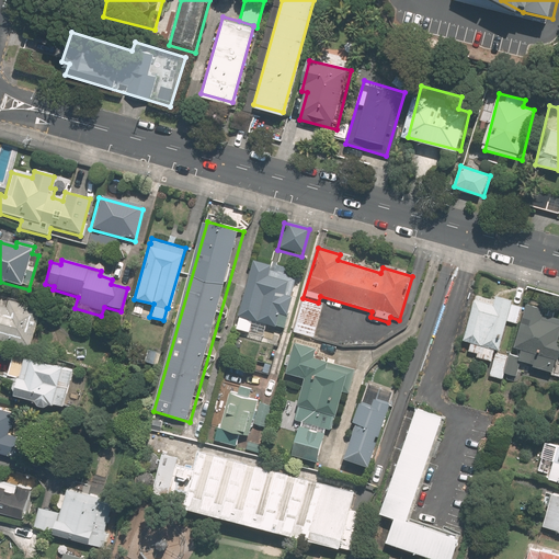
[(287,299),(293,280),(267,273),(270,266),(251,261),(230,332),(260,340),(262,334),(280,340),(291,300),(287,299)]
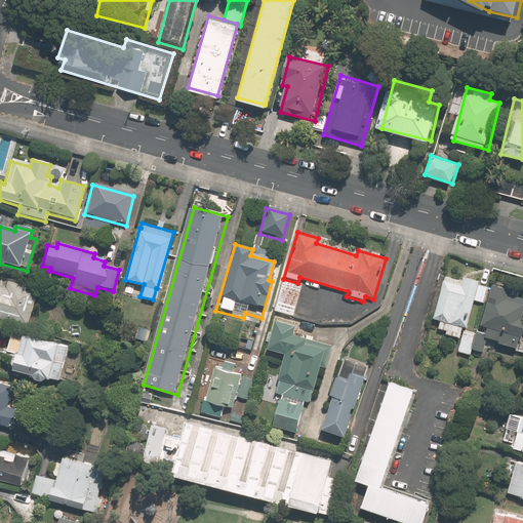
[(471,356),(476,334),(469,332),(477,303),(485,305),(489,288),(481,286),(484,278),(466,273),(464,281),(447,277),(435,319),(441,321),(439,329),(448,331),(448,335),(461,339),(457,353),(471,356)]
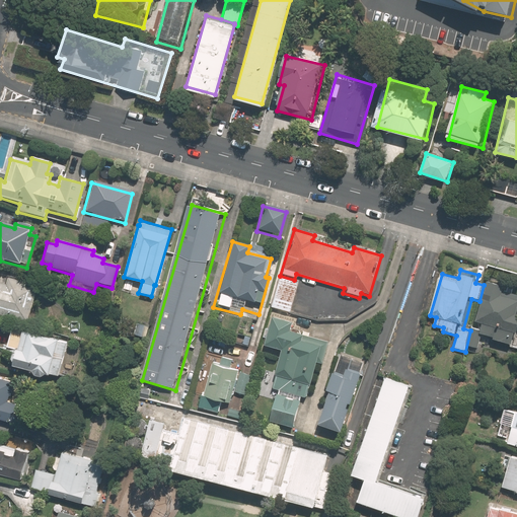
[(9,283),(0,280),(0,312),(31,322),(44,285),(12,275),(9,283)]
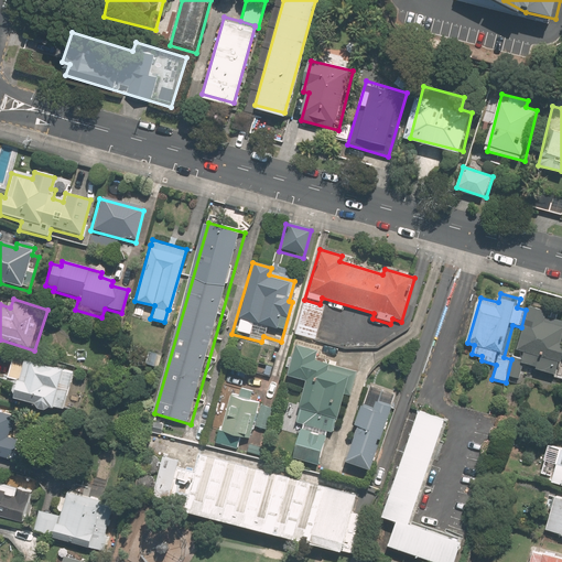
[(557,379),(561,379),(561,320),(548,317),(550,307),(529,303),(519,350),(526,352),(525,358),(515,357),(510,377),(520,379),(523,363),(540,366),(539,371),(557,375),(557,379)]
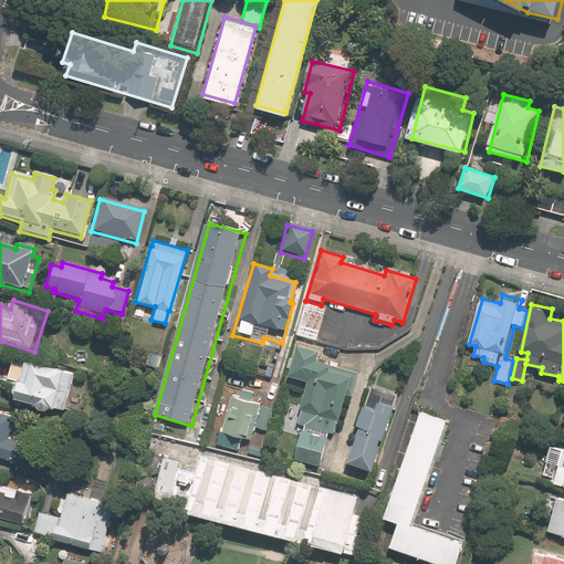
[(299,411),(294,426),(302,428),(326,435),(332,437),(343,397),(350,399),(356,375),(314,363),(317,354),(294,348),(285,378),(305,384),(298,411),(299,411)]
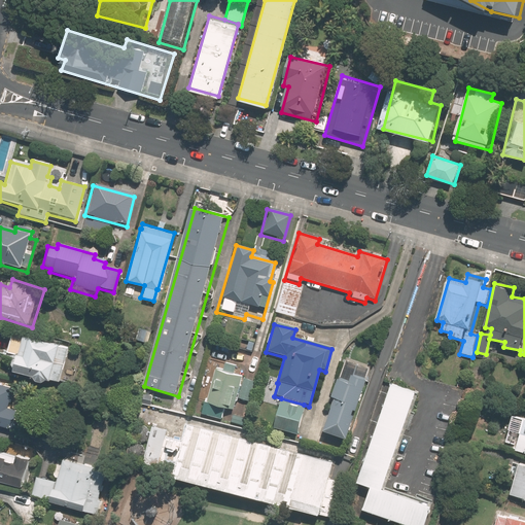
[(151,331),(138,328),(135,341),(147,345),(151,331)]
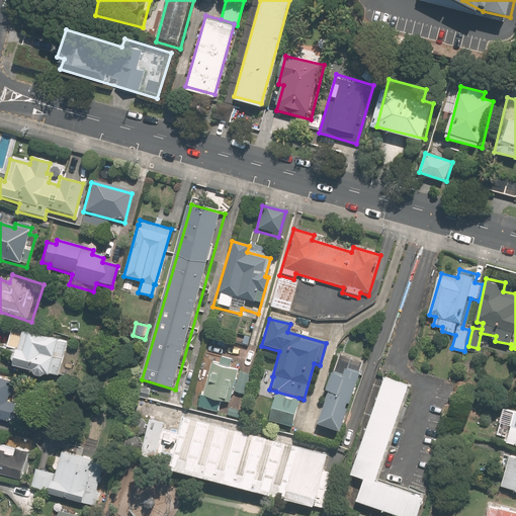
[(81,343),(15,324),(4,360),(70,379),(81,343)]
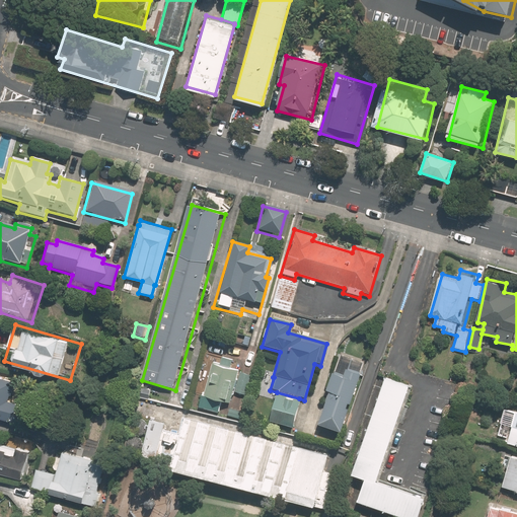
[(232,405),(235,394),(243,397),(249,374),(240,372),(241,368),(233,365),(234,360),(223,357),(222,362),(215,360),(201,409),(222,415),(225,403),(232,405)]
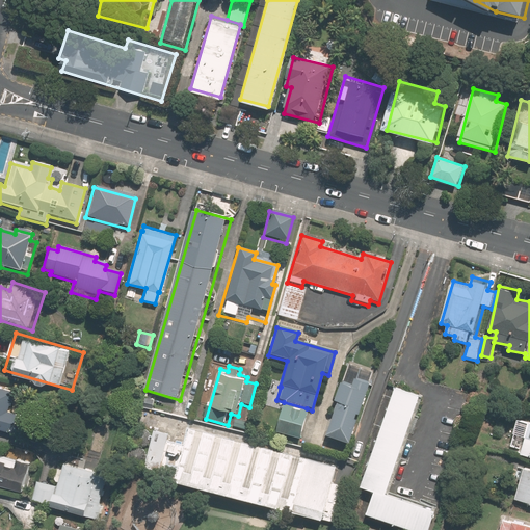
[(324,438),(348,446),(372,375),(344,366),(332,402),(336,403),(324,438)]
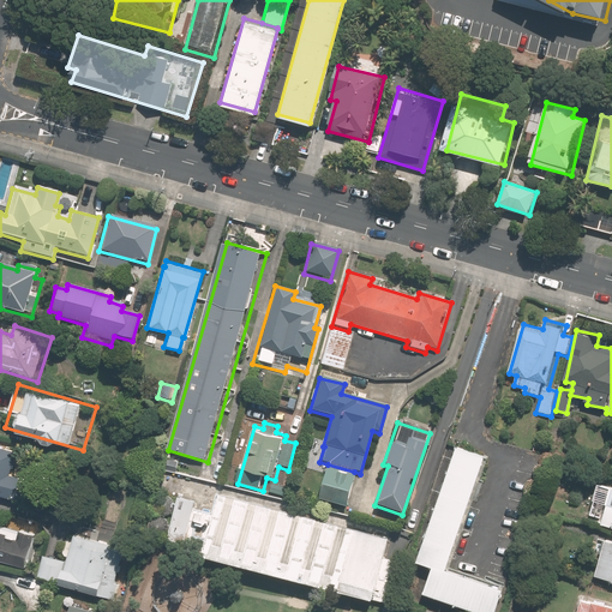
[(24,450),(0,443),(0,497),(29,505),(40,471),(19,465),(24,450)]
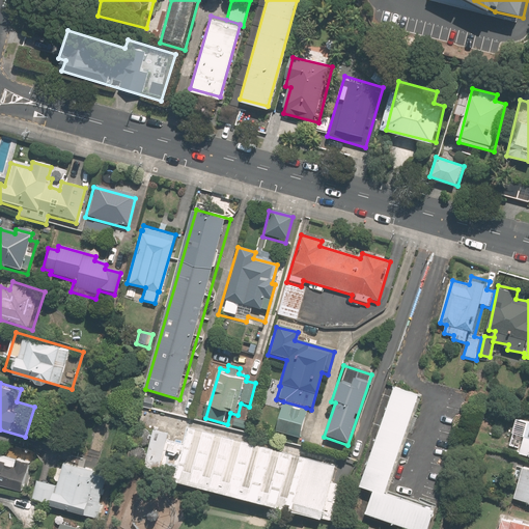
[(425,394),(399,385),(364,483),(378,489),(369,513),(412,528),(434,528),(440,509),(391,493),(425,394)]
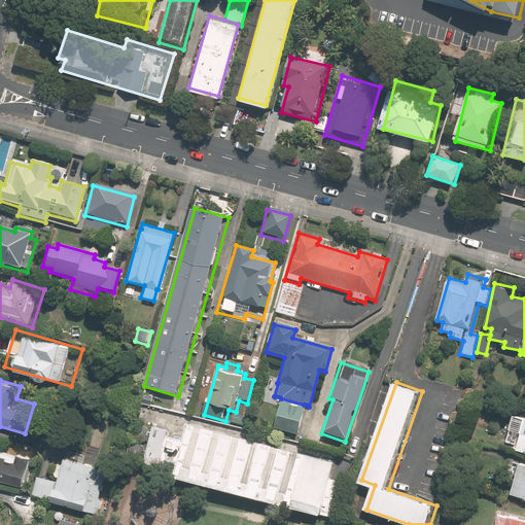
[(302,409),(304,405),(281,398),(280,403),(302,409)]
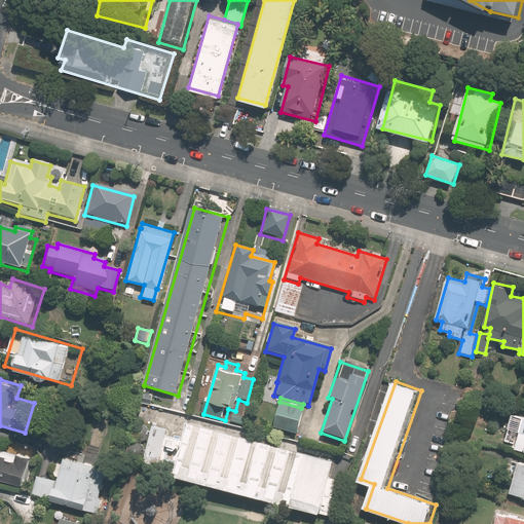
[(279,402),(278,402),(270,428),(295,436),(302,408),(301,408),(279,402)]
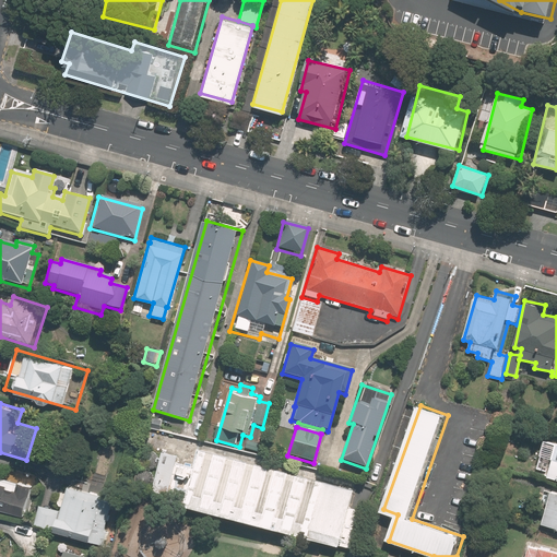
[(338,543),(352,489),(196,449),(191,466),(174,462),(175,455),(160,452),(149,494),(338,543)]
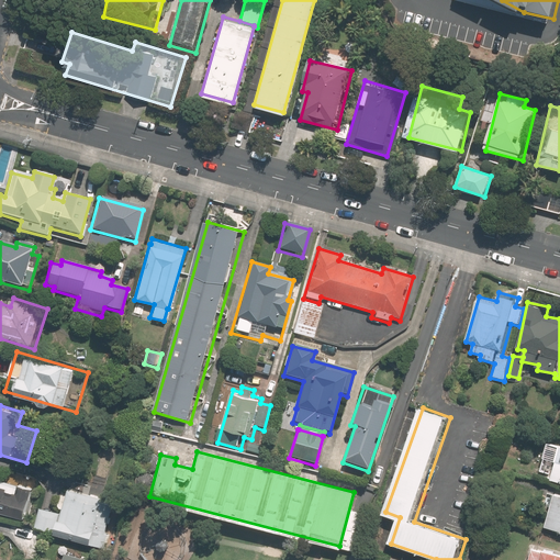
[(140,463),(141,467),(143,469),(145,471),(148,471),(152,471),(154,469),(156,467),(157,463),(157,461),(156,458),(154,456),(152,454),(149,454),(146,454),(144,455),(142,456),(141,458),(140,460),(140,463)]
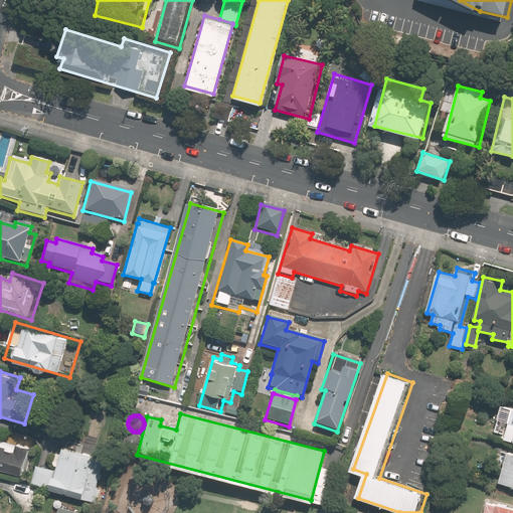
[(124,443),(125,446),(127,448),(130,449),(132,450),(135,449),(138,448),(139,446),(140,443),(140,440),(139,438),(138,435),(135,434),(133,433),(130,434),(128,435),(126,436),(125,438),(124,440),(124,443)]
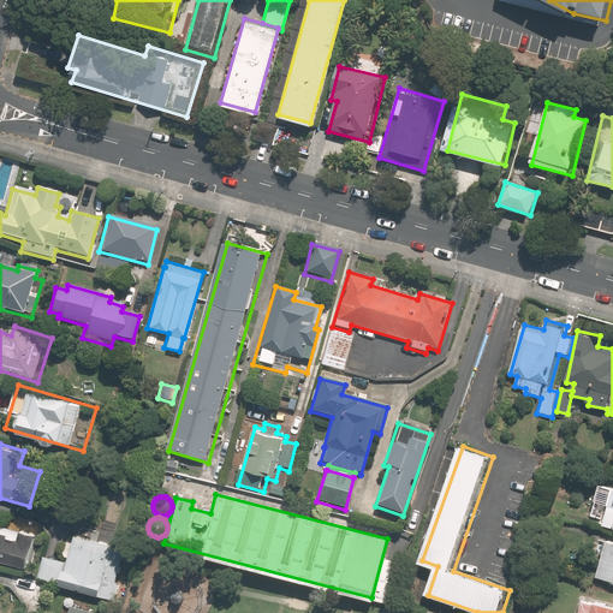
[(39,528),(0,518),(0,563),(29,570),(39,528)]
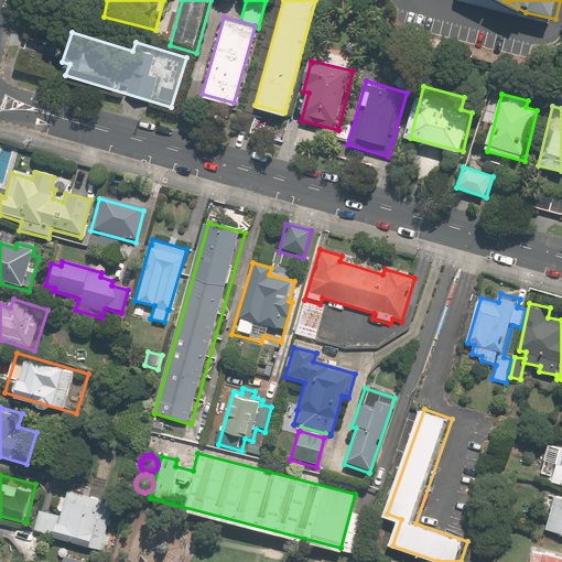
[(43,507),(35,530),(117,555),(121,541),(106,537),(119,497),(64,481),(55,511),(43,507)]
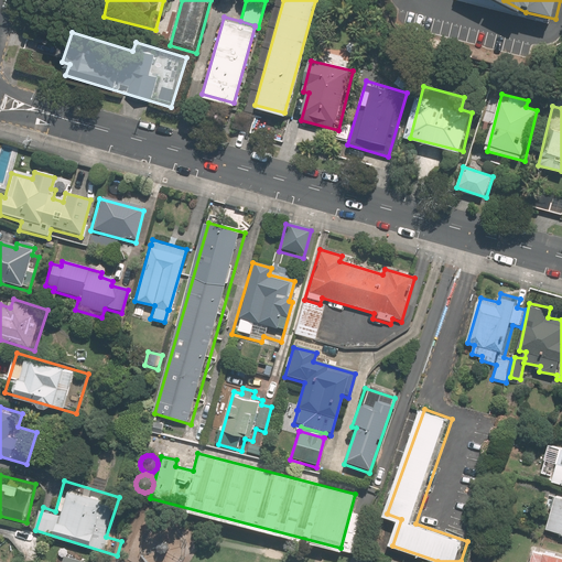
[(561,497),(558,497),(548,531),(561,535),(561,497)]
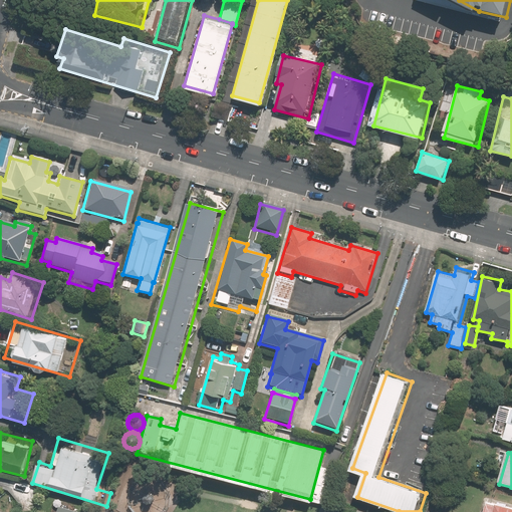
[(511,511),(511,505),(498,502),(495,511),(511,511)]
